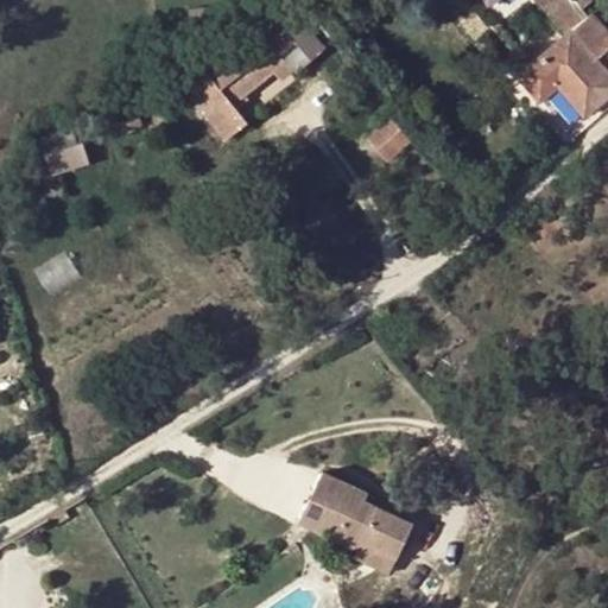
[(565,0),(549,14),(565,36),(588,18),(571,0),(565,0)]
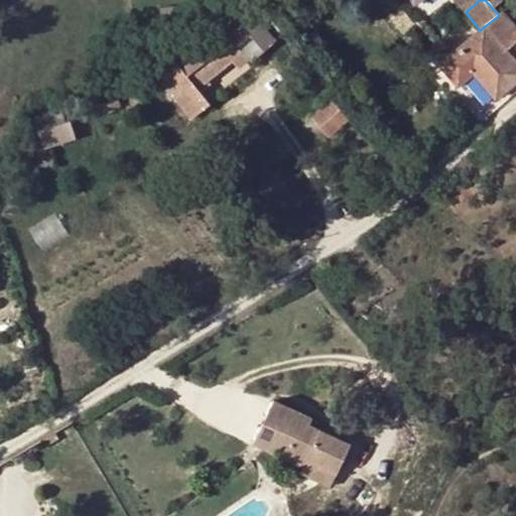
[(249,19),(241,8),(162,73),(165,78),(161,80),(191,118),(210,103),(197,90),(245,51),(251,58),(274,41),(255,16),(249,19)]
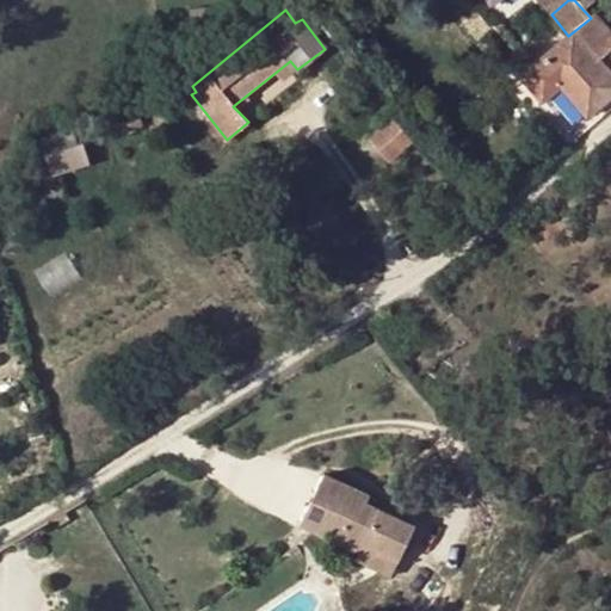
[(610,35),(593,16),(591,18),(568,36),(522,75),(543,100),(561,85),(587,115),(610,94),(610,79),(597,62),(610,50),(610,35)]
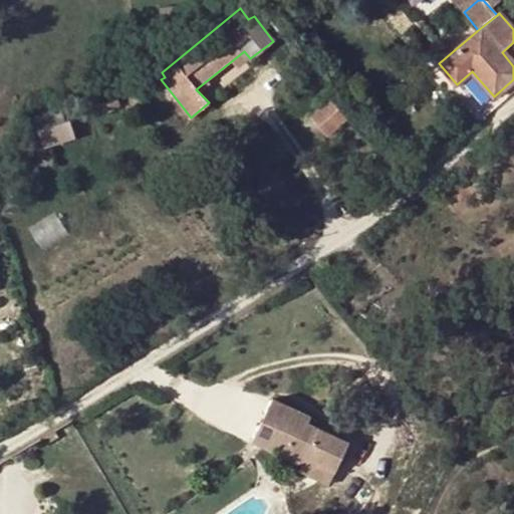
[(117,97),(102,102),(105,112),(121,107),(117,97)]
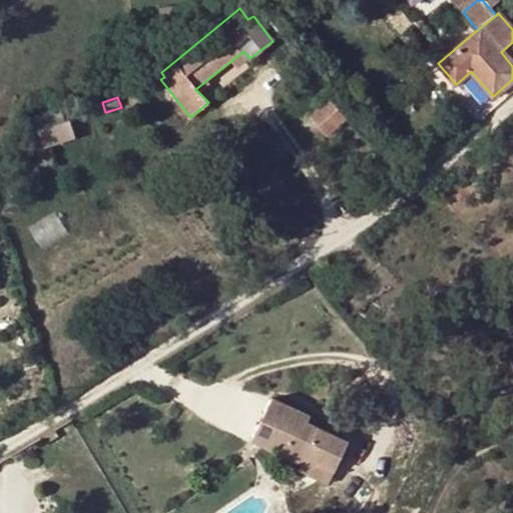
[(332,98),(310,116),(328,136),(349,117),(332,98)]
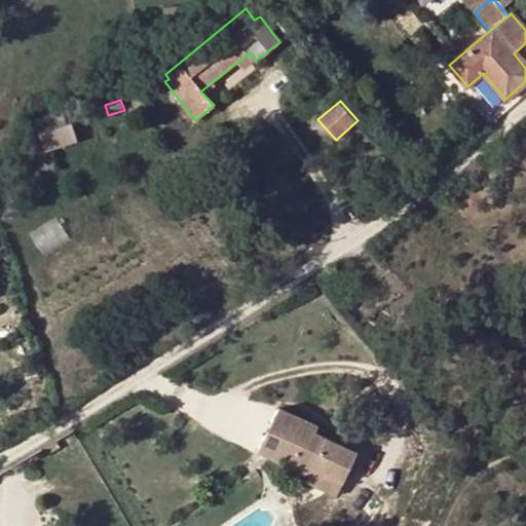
[(63,111),(35,119),(45,152),(77,142),(71,123),(68,124),(63,111)]
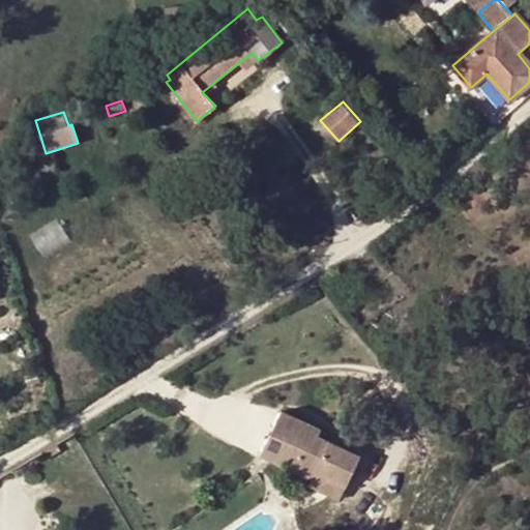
[(261,453),(313,477),(316,472),(346,487),(359,457),(318,437),(321,431),(282,413),(261,453)]
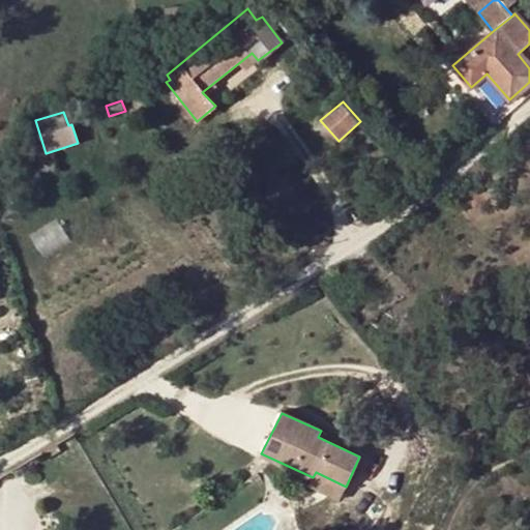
[(316,472),(313,477),(310,483),(340,499),(346,487),(316,472)]
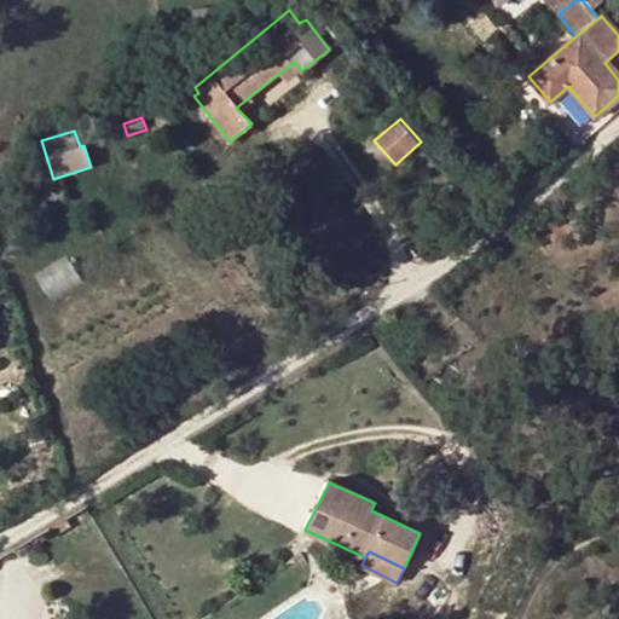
[(264,580),(254,567),(243,576),(252,589),(264,580)]
